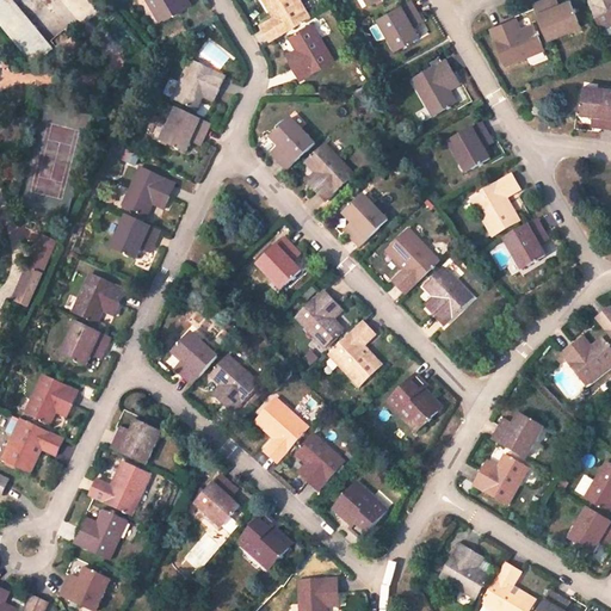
[(90,23),(71,0),(60,0),(31,24),(54,51),(90,23)]
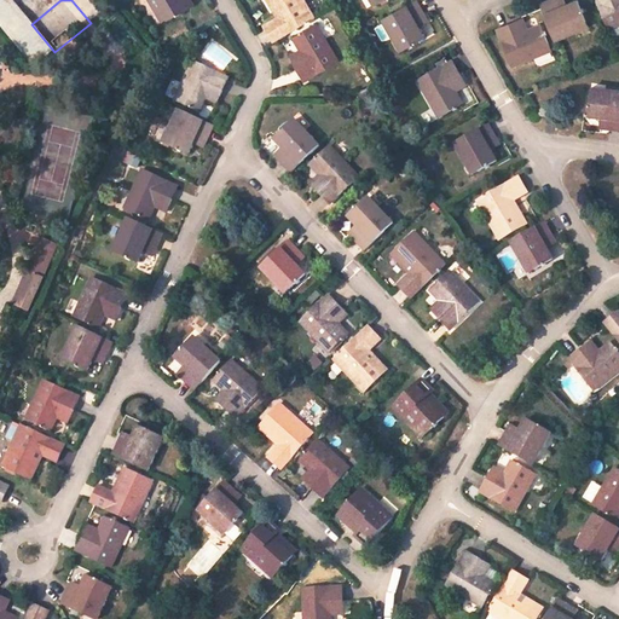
[(169,19),(157,0),(149,0),(162,23),(169,19)]
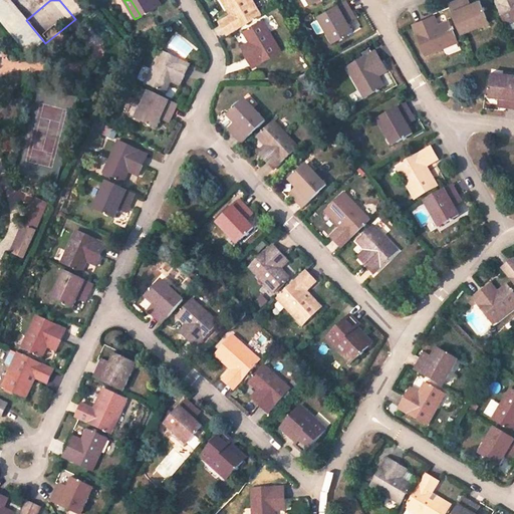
[(131,0),(141,16),(157,6),(153,0),(131,0)]
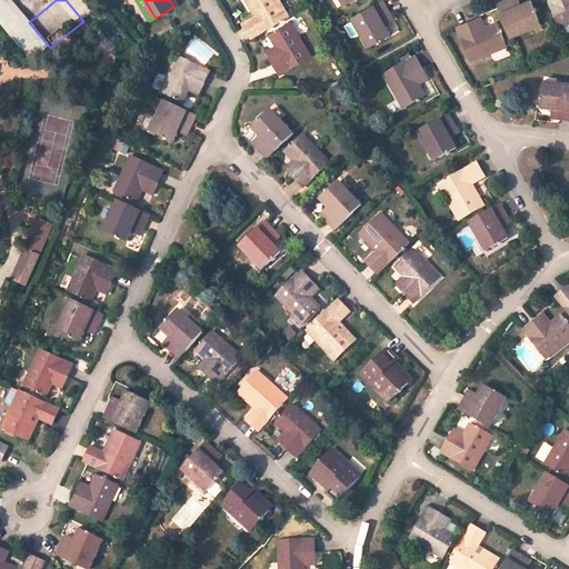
[(252,0),(261,15),(256,18),(243,25),(251,38),(289,16),(279,0),(252,0)]
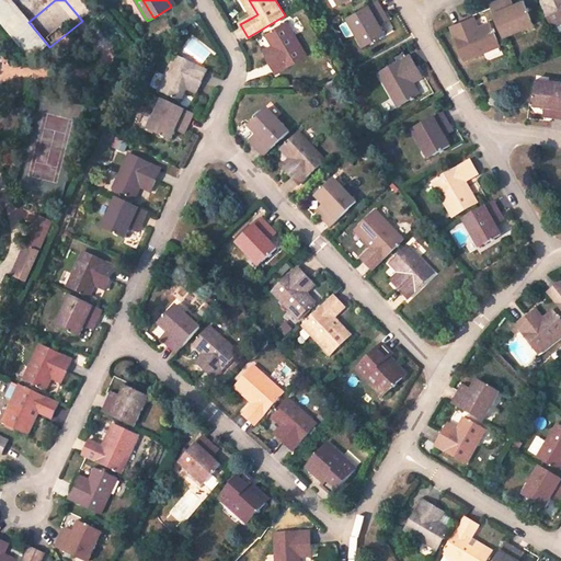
[(241,0),(252,18),(258,14),(249,0),(241,0)]
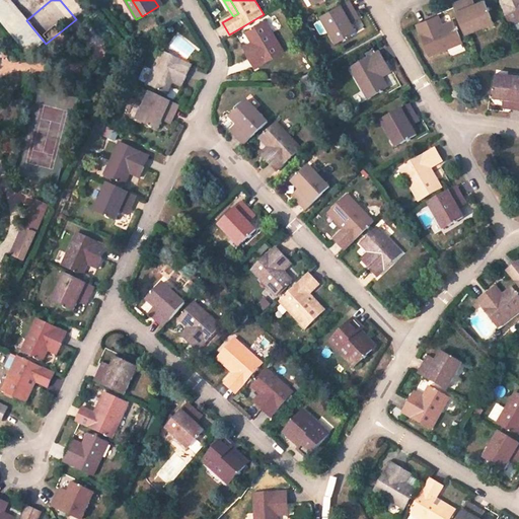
[(463,0),(453,5),(465,34),(483,27),(480,22),(491,18),(485,2),(475,6),(469,8),(465,0),(463,0)]
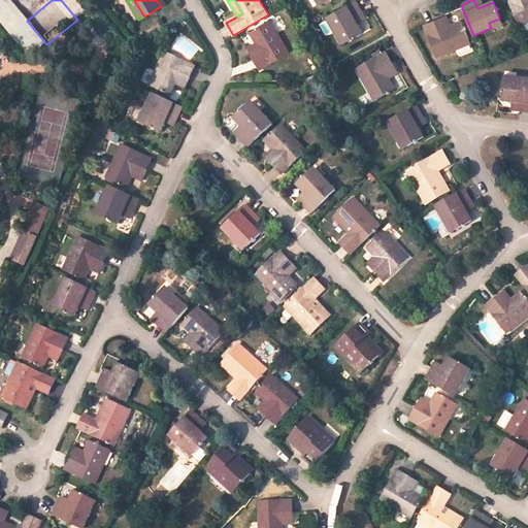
[(484,6),(481,0),(473,0),(477,8),(484,6)]
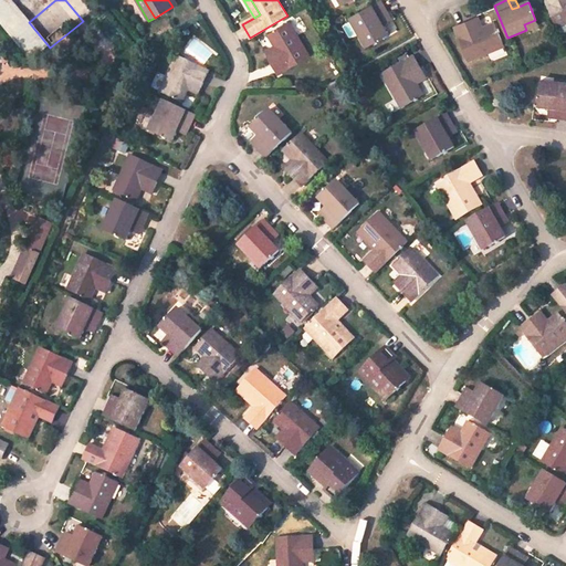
[(565,0),(545,0),(557,28),(565,23),(565,0)]
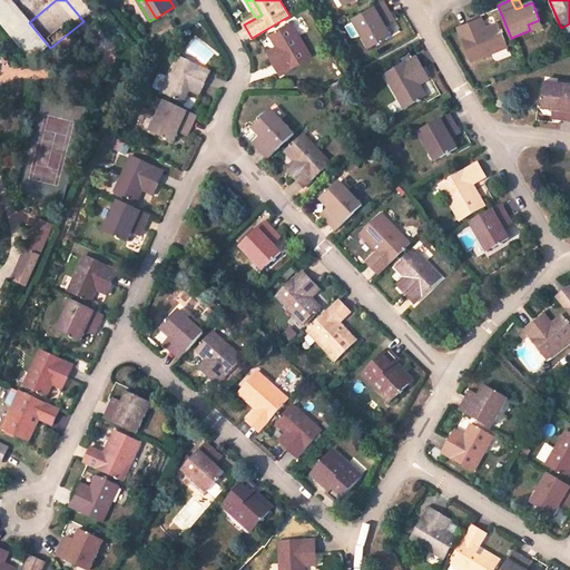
[(383,1),(352,19),(362,38),(367,36),(373,45),(390,35),(384,26),(381,19),(390,13),(383,1)]
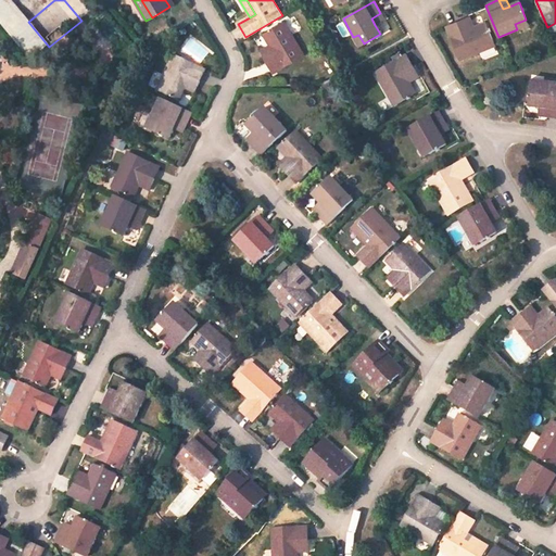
[(380,13),(371,19),(375,25),(383,20),(380,13)]
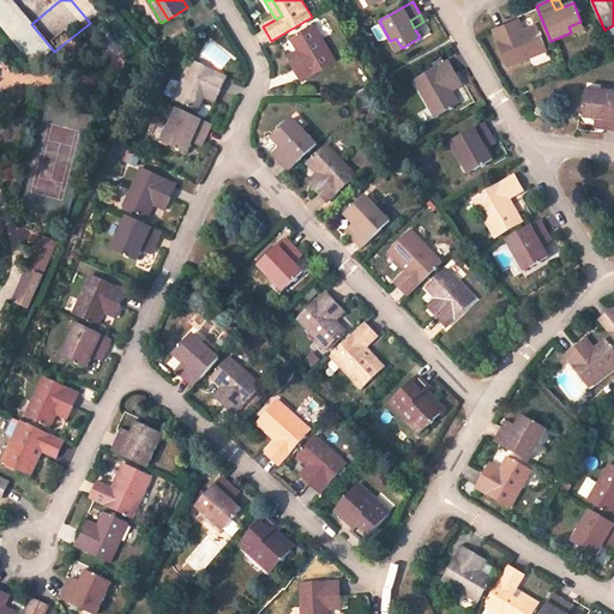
[(512,23),(517,34),(523,31),(518,22),(512,23)]
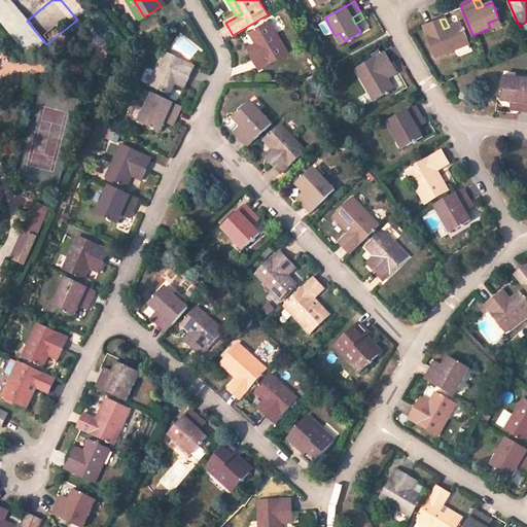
[(498,19),(488,23),(490,28),(501,24),(498,19)]
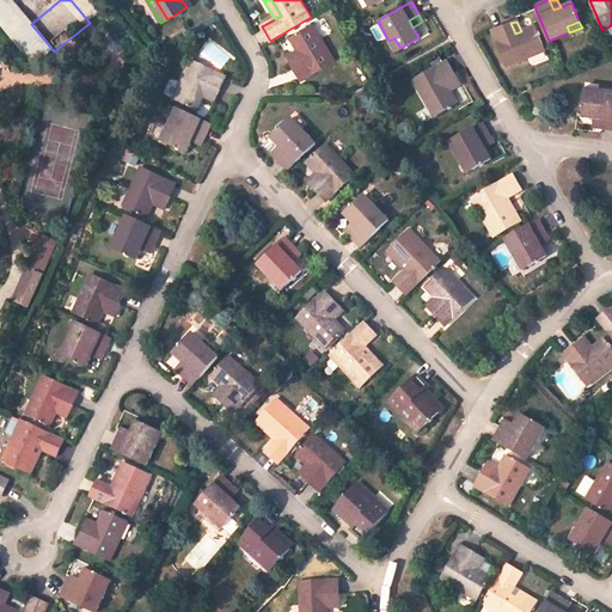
[(545,50),(534,26),(521,31),(515,34),(510,23),(491,31),(506,67),(545,50)]
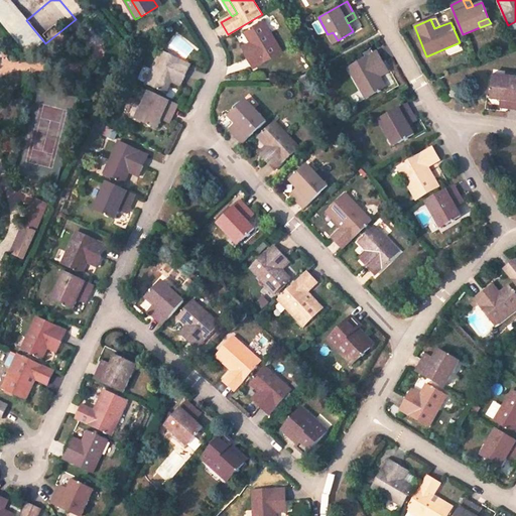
[(254,67),(281,50),(265,22),(246,33),(251,42),(253,47),(246,51),(254,67)]
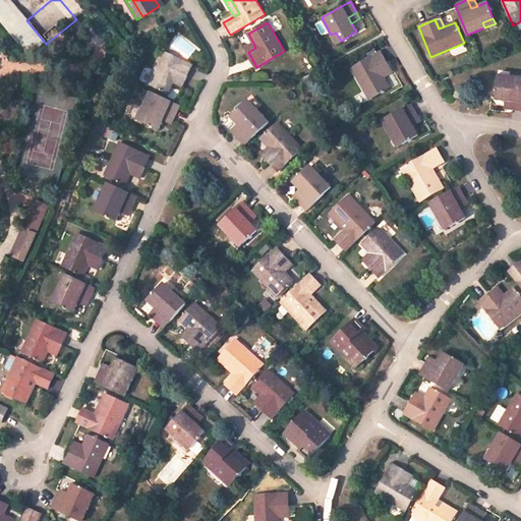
[(341,41),(336,33),(331,35),(336,44),(341,41)]
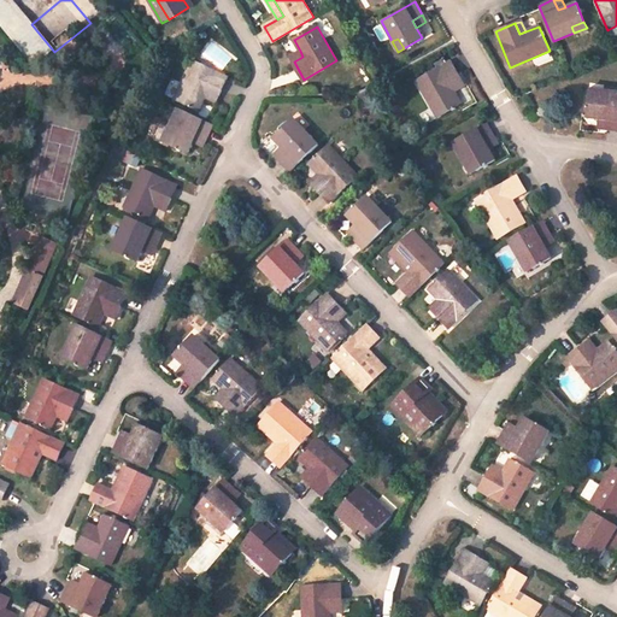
[(300,51),(291,57),(294,62),(303,57),(300,51)]
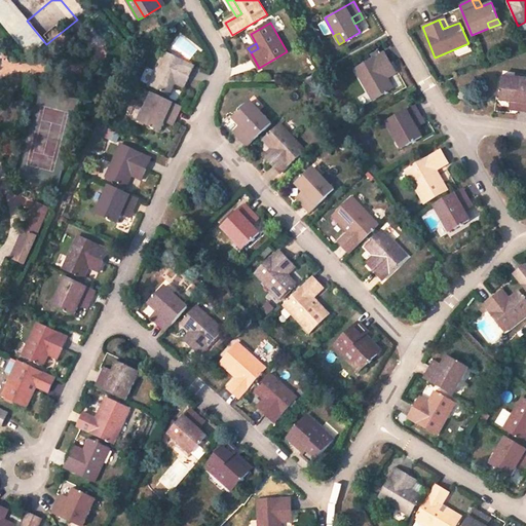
[(163,53),(148,85),(168,96),(174,85),(177,80),(185,83),(193,68),(163,53)]
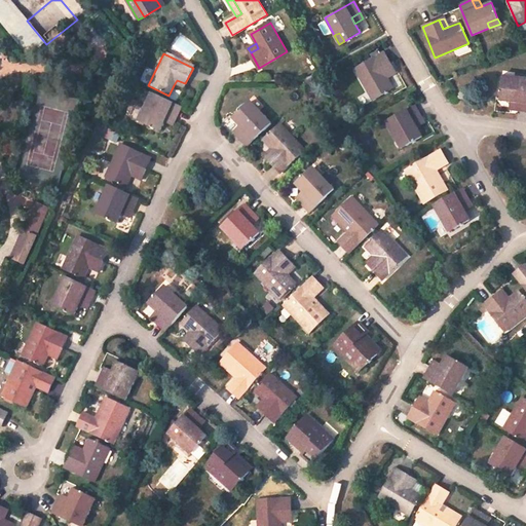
[(383,54),(354,71),(372,101),(392,89),(387,80),(384,75),(392,70),(383,54)]
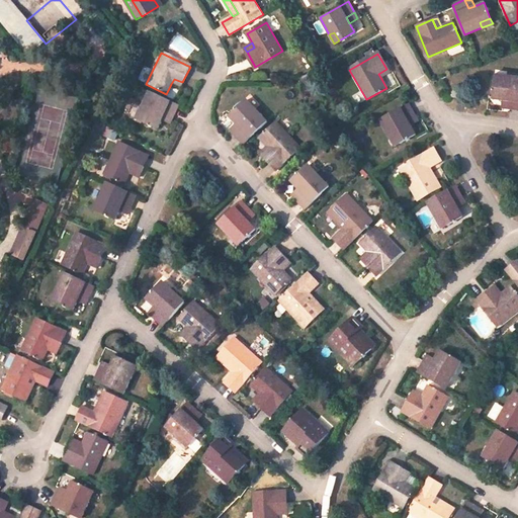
[(386,69),(378,74),(381,79),(390,74),(386,69)]
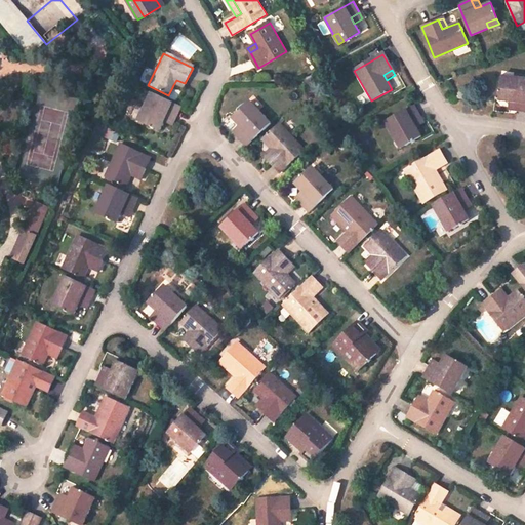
[(524,112),(524,77),(501,75),(498,99),(511,101),(516,102),(515,111),(524,112)]
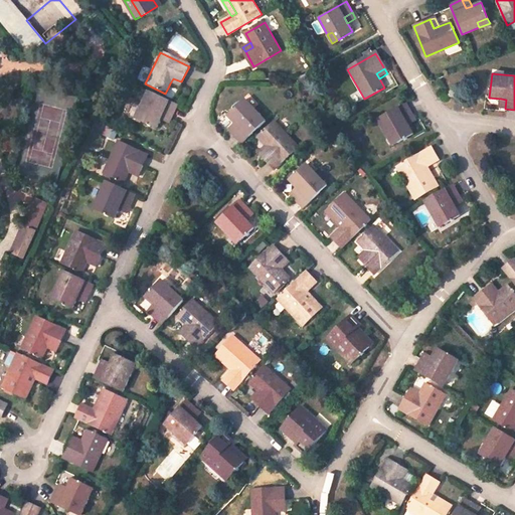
[(181,81),(173,78),(170,83),(179,88),(181,81)]
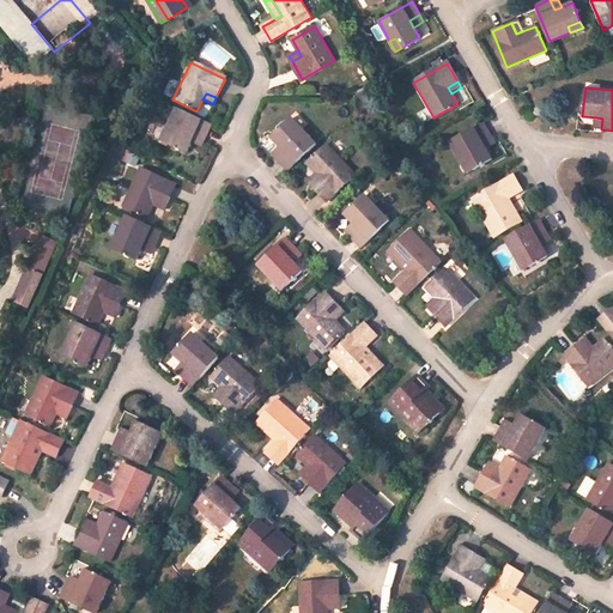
[(535,107),(534,116),(548,119),(550,109),(535,107)]
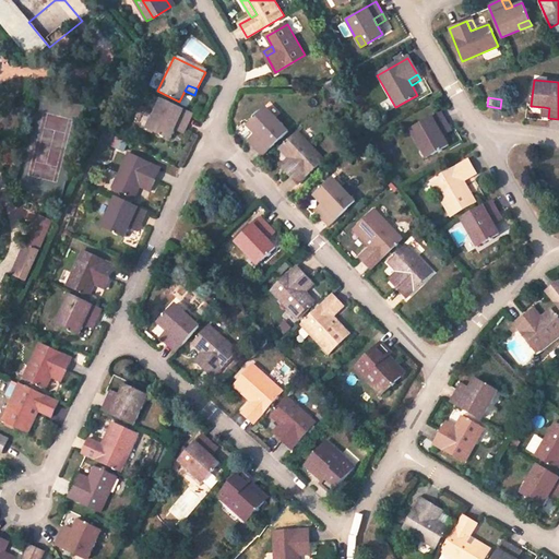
[(193,115),(161,99),(152,118),(156,121),(151,131),(170,141),(176,130),(178,125),(187,129),(193,115)]
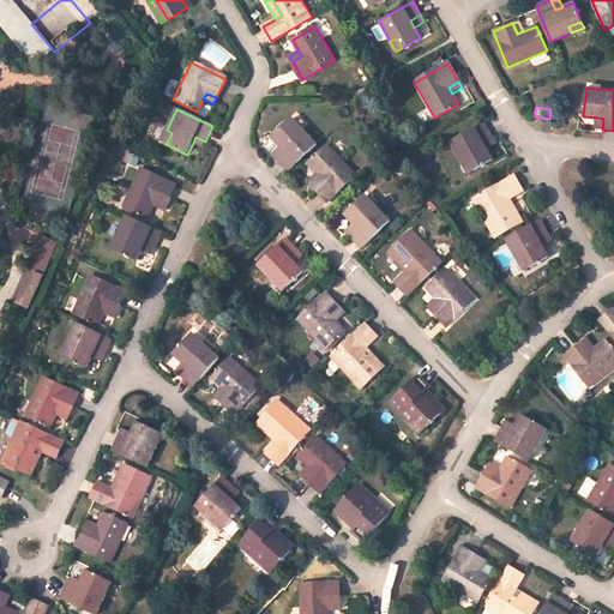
[(301,128),(293,120),(288,124),(296,132),(301,128)]
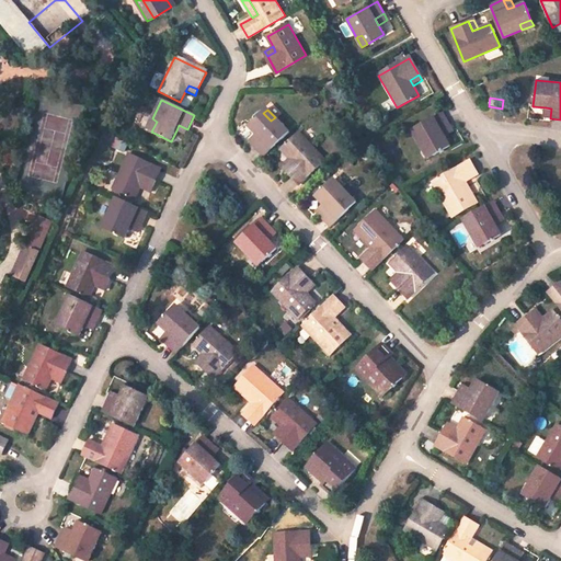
[(288,132),(275,117),(271,121),(263,113),(249,126),(256,135),(262,140),(254,147),(262,157),(288,132)]
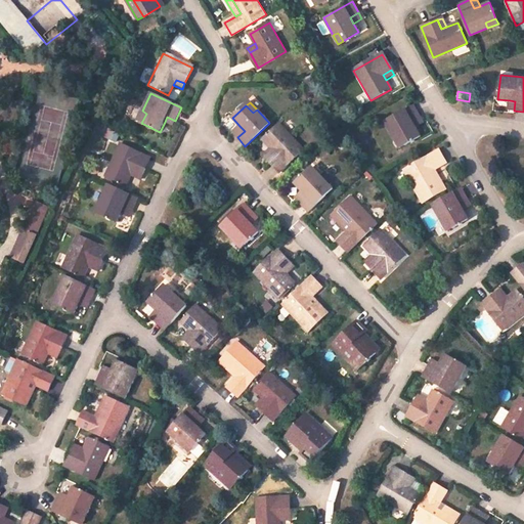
[(413,106),(384,124),(394,140),(398,137),(404,147),(421,137),(415,128),(411,123),(420,118),(413,106)]
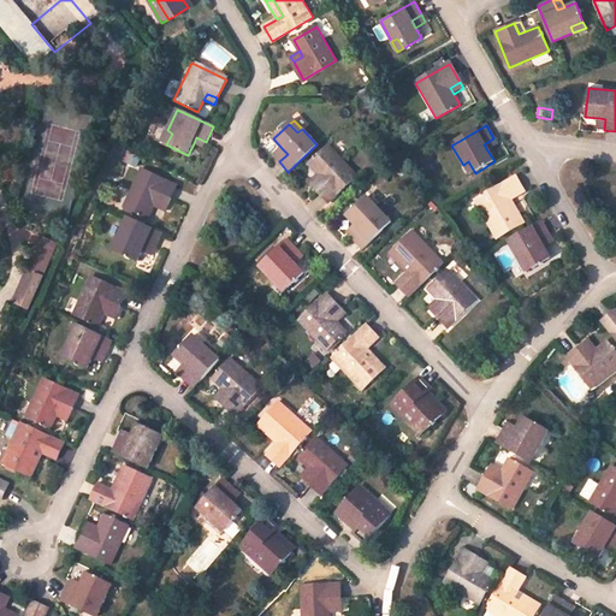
[(167,130),(161,142),(166,144),(172,134),(167,130)]
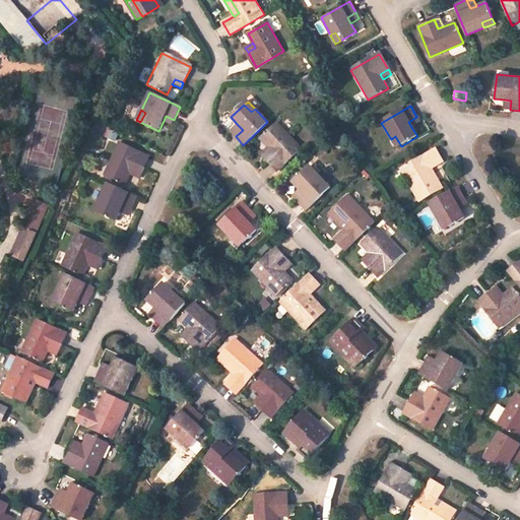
[(164,121),(172,125),(174,120),(166,116),(164,121)]
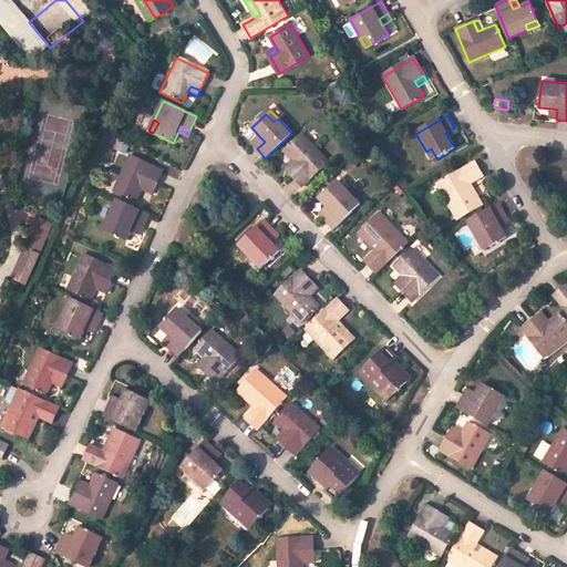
[(454,127),(445,133),(449,138),(457,134),(454,127)]
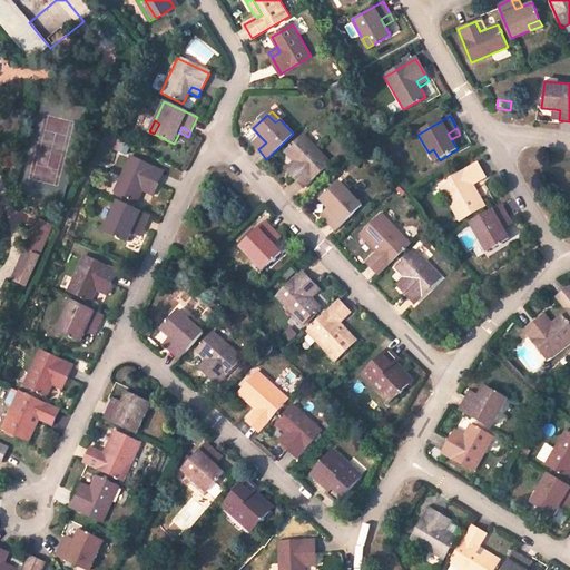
[(331,163),(305,136),(286,153),(295,161),(298,167),(291,174),(304,188),(331,163)]
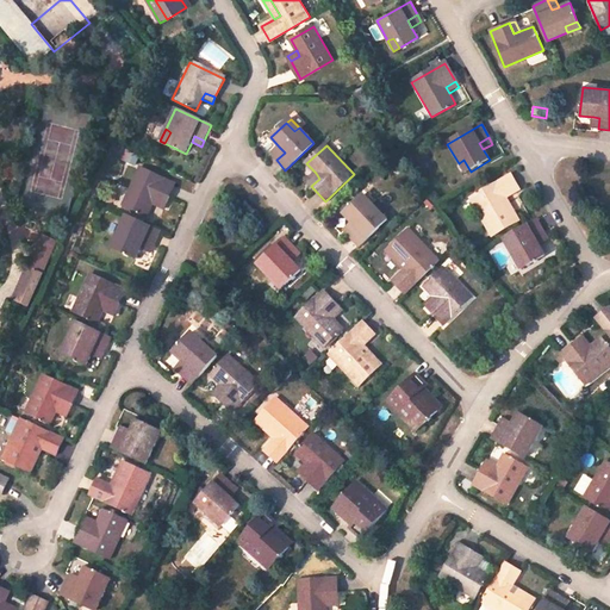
[(279,147),(271,154),(277,160),(285,153),(279,147)]
